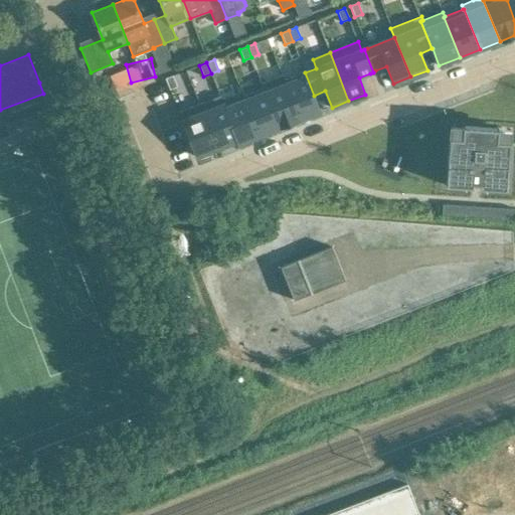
[(285,79),(284,79),(300,121),(320,112),(314,96),(305,72),(305,71),(291,76),(285,79)]
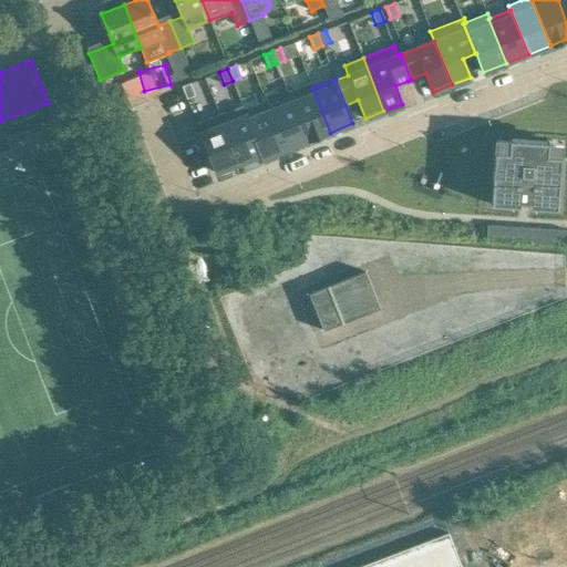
[(191,83),(182,86),(187,99),(195,95),(191,83)]
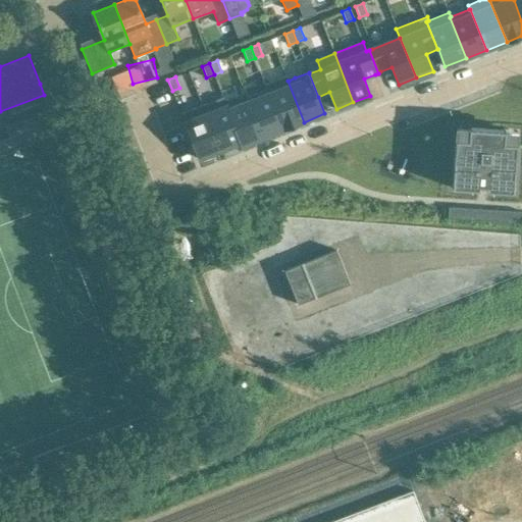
[(286,76),(264,85),(266,90),(267,89),(282,129),(304,122),(288,81),(289,81),(286,76)]
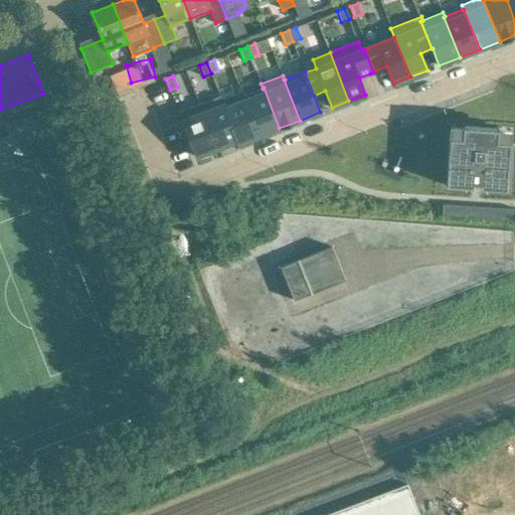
[(244,96),(243,96),(259,136),(279,128),(264,88),(263,89),(244,96)]
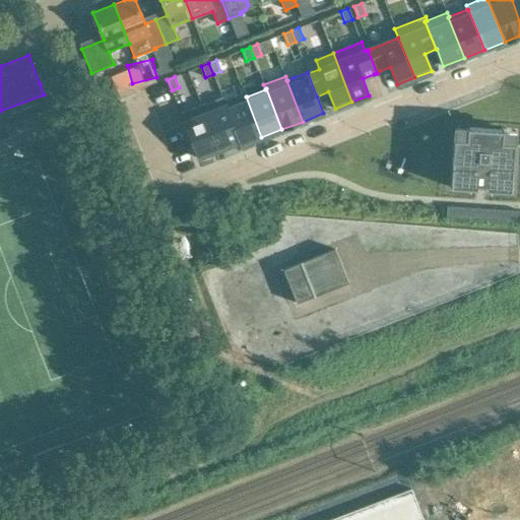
[(224,100),(223,101),(240,142),(239,142),(240,145),(261,137),(246,96),(247,96),(245,91),(224,100)]
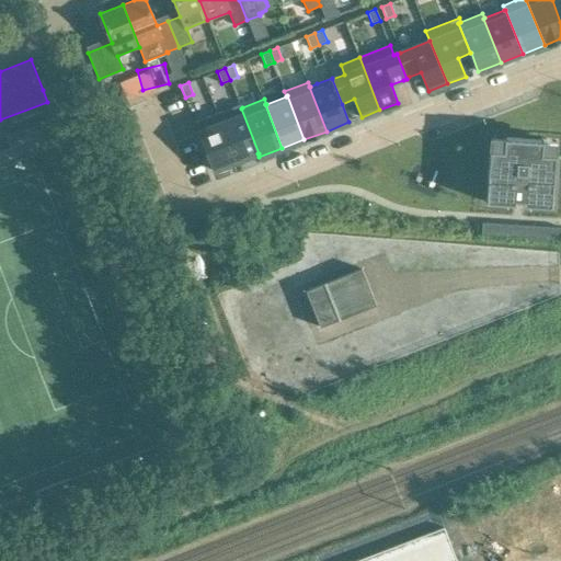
[(240,104),(217,113),(237,162),(258,153),(259,153),(241,109),(242,107),(240,104)]
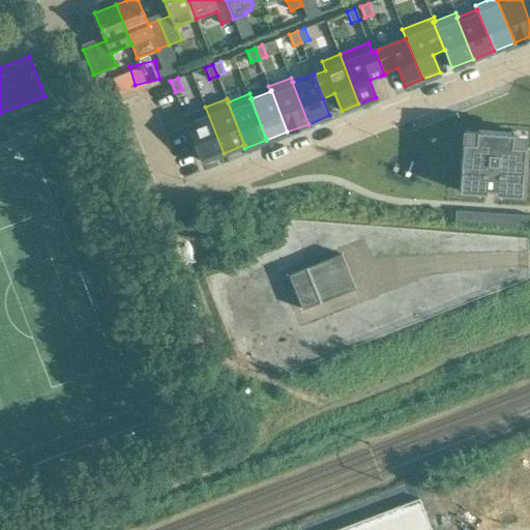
[(205,107),(183,115),(202,162),(224,153),(205,107)]
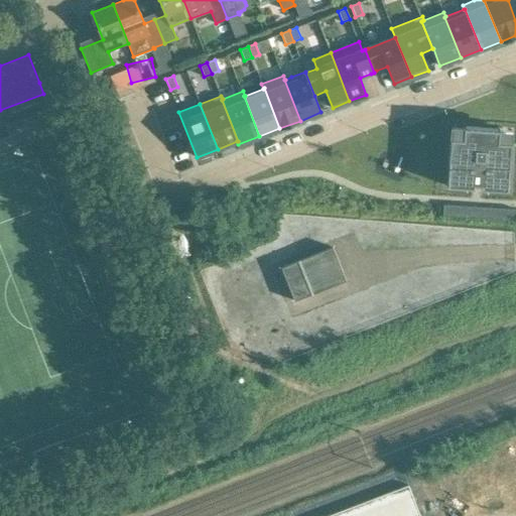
[(464,127),(463,139),(450,138),(446,186),(474,187),(474,184),(481,184),(481,188),(507,190),(510,142),(498,141),(499,129),(464,127)]
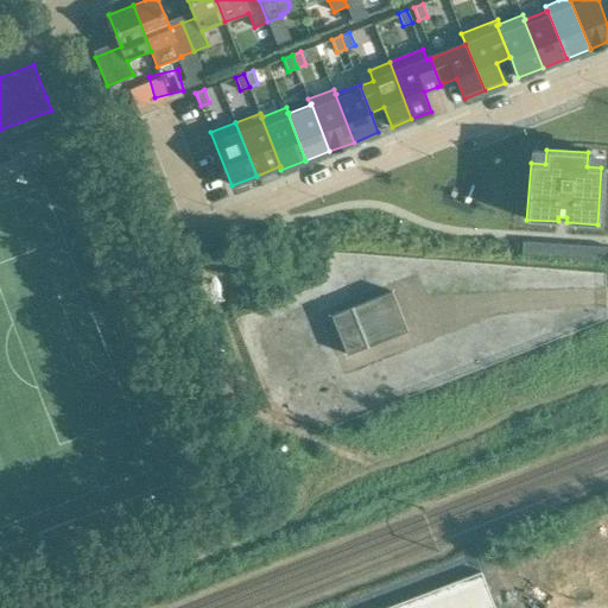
[(523,241),(521,254),(532,255),(533,242),(523,241)]
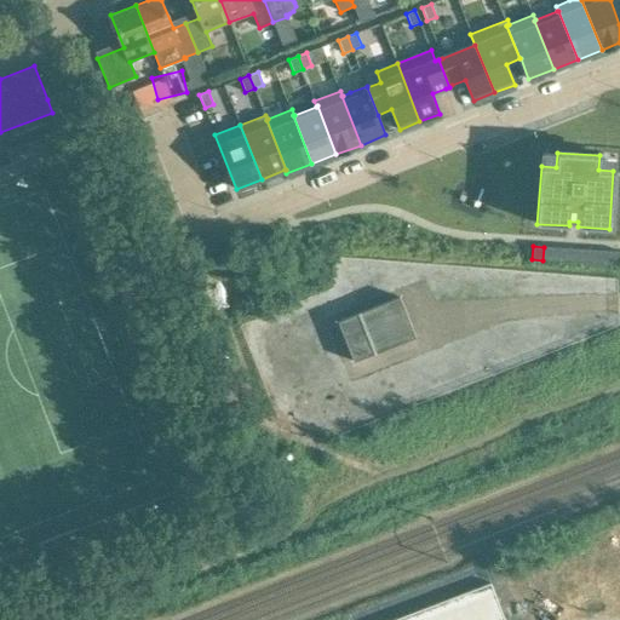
[(543,260),(554,262),(555,247),(544,247),(543,260)]
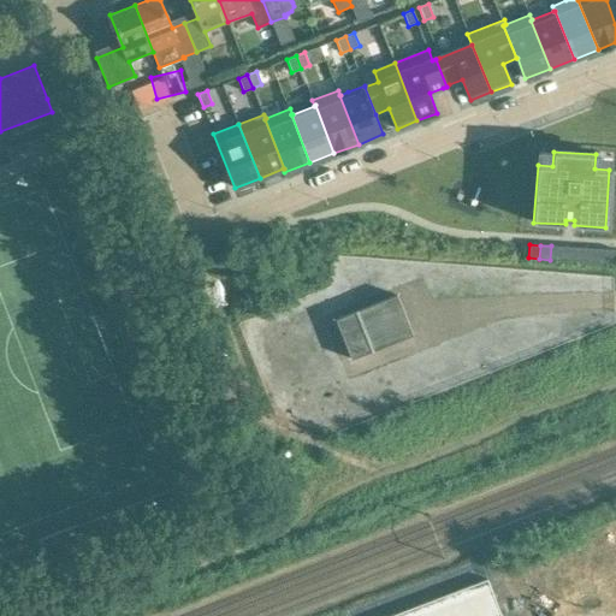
[(550,260),(562,260),(562,247),(551,246),(550,260)]
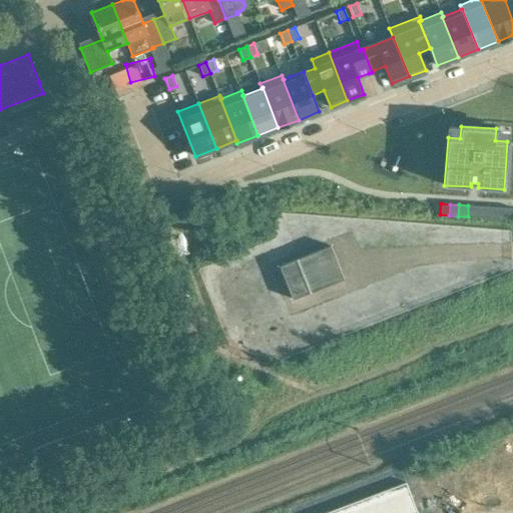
[(468,216),(477,217),(478,205),(468,205),(468,216)]
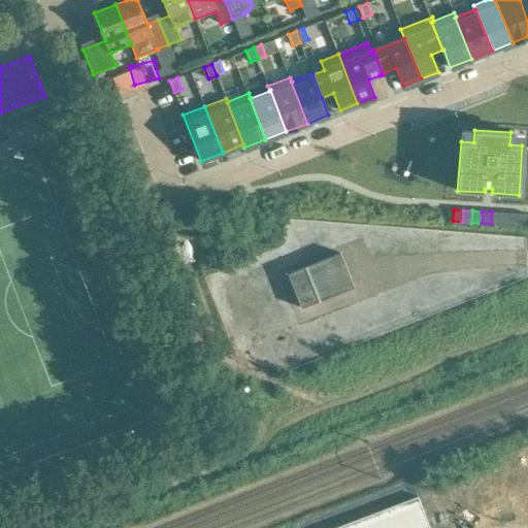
[(491,224),(500,225),(501,212),(492,211),(491,224)]
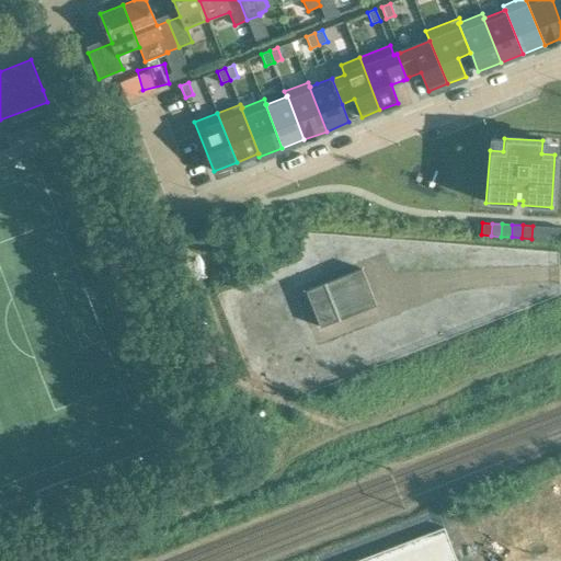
[(531,239),(541,239),(542,227),(533,226),(531,239)]
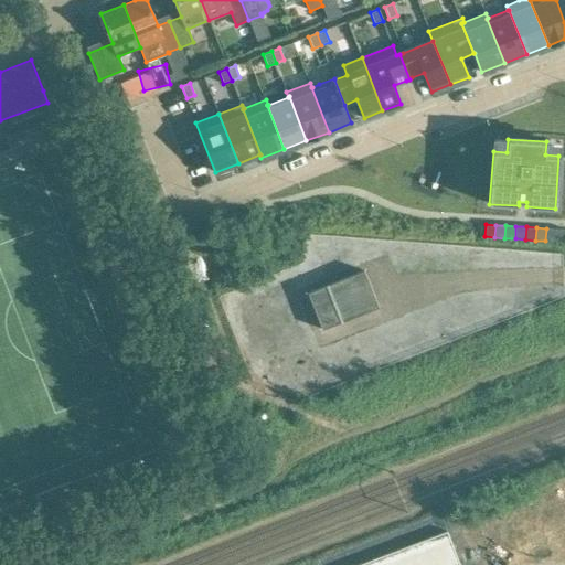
[(556,228),(546,228),(545,241),(555,242),(556,228)]
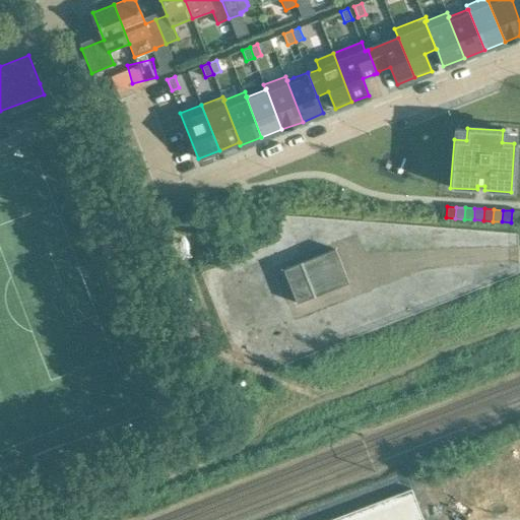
[(511,222),(519,222),(519,210),(512,210),(511,222)]
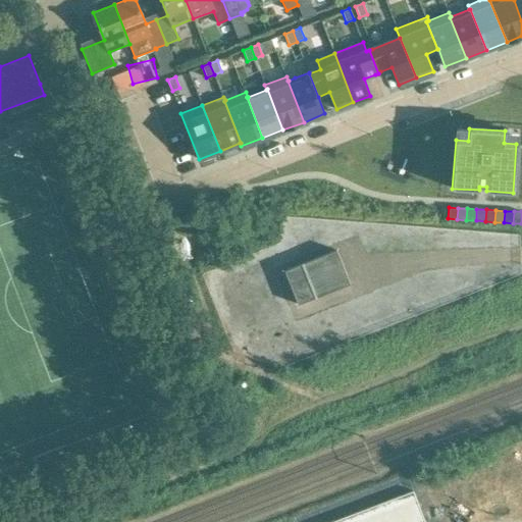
[(350,283),(335,250),(284,271),(298,305),(350,283)]
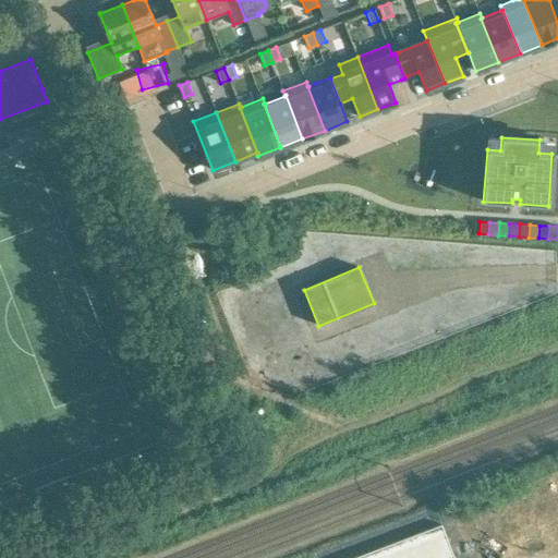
[(453,557),(441,524),(429,530),(439,557),(453,557)]
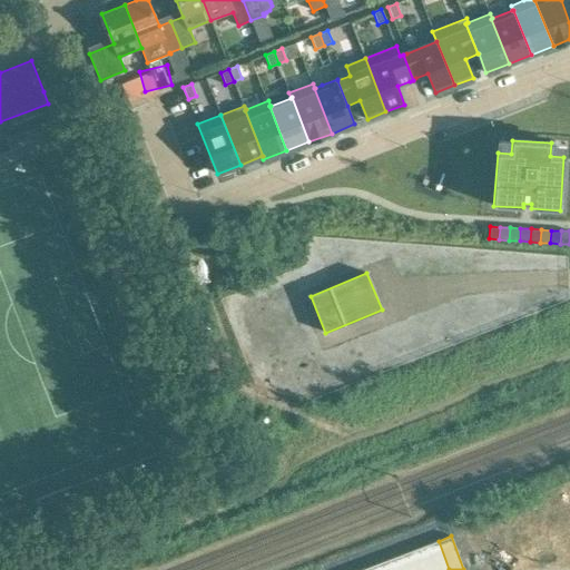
[(449,569),(439,541),(426,546),(435,569),(449,569)]
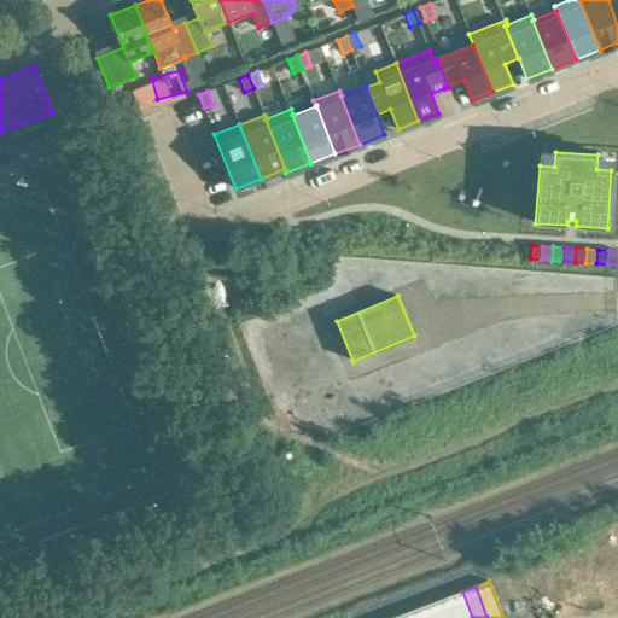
[(472,617),(462,592),(449,596),(456,617),(472,617)]
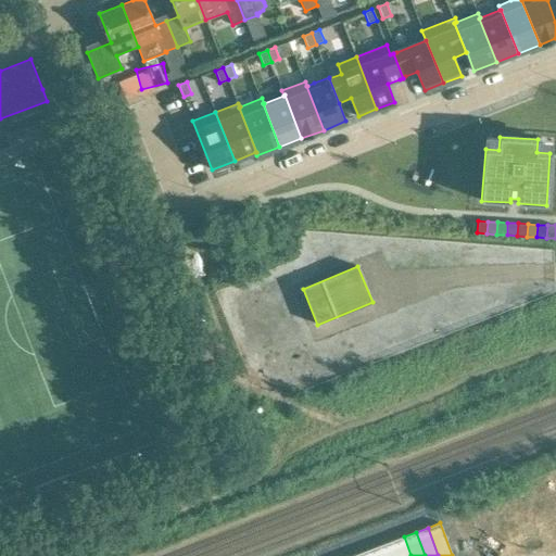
[(411,555),(404,536),(391,541),(396,555),(411,555)]
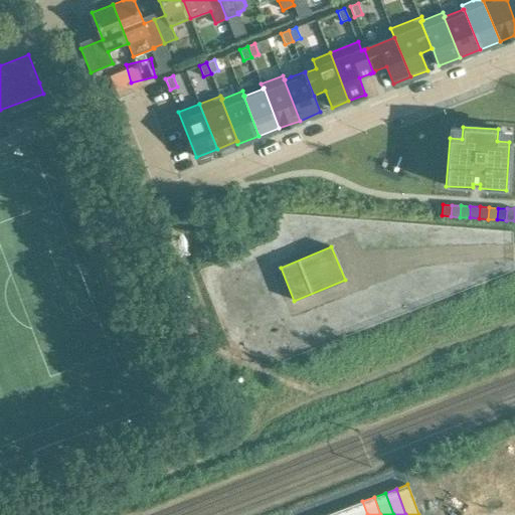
[(367,514),(362,501),(351,506),(354,514),(367,514)]
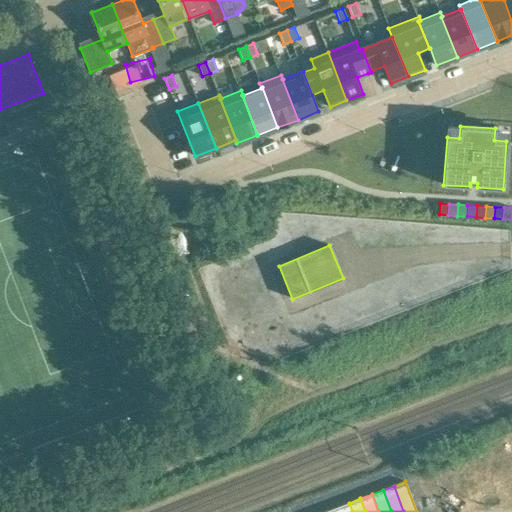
[(352,511),(349,503),(338,507),(340,511),(352,511)]
